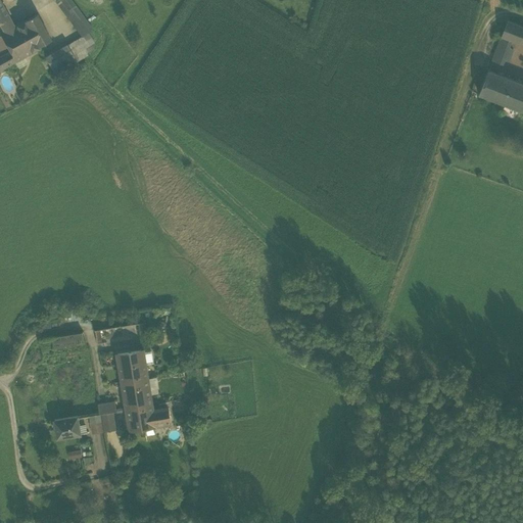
[(0,0),(0,21),(9,17),(0,0)]
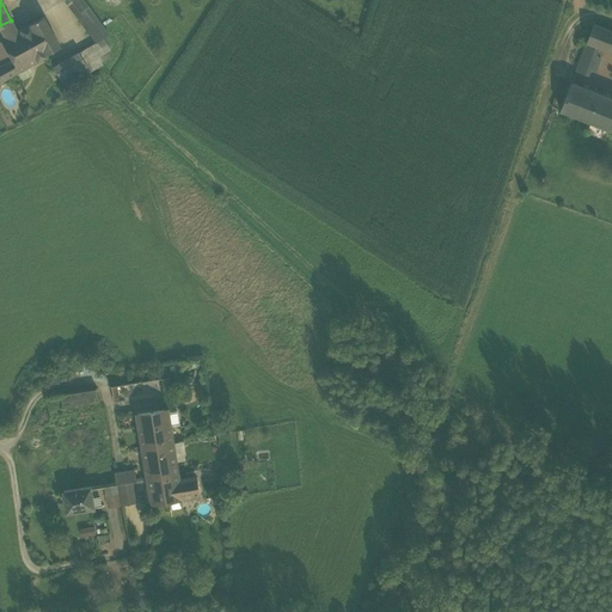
[(65,0),(95,42),(103,37),(108,34),(83,0),(65,0)]
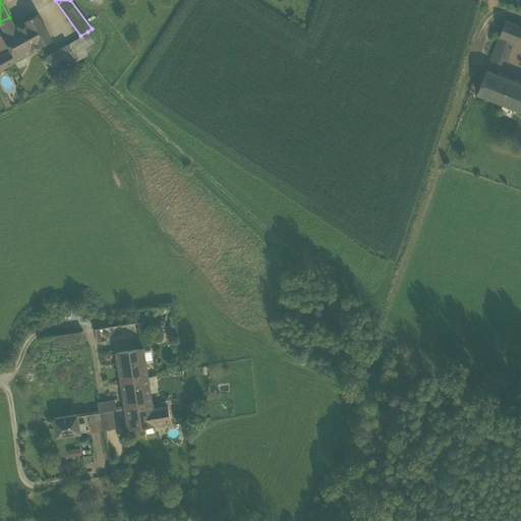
[(16,24),(31,52),(40,48),(39,46),(50,39),(37,14),(16,24)]
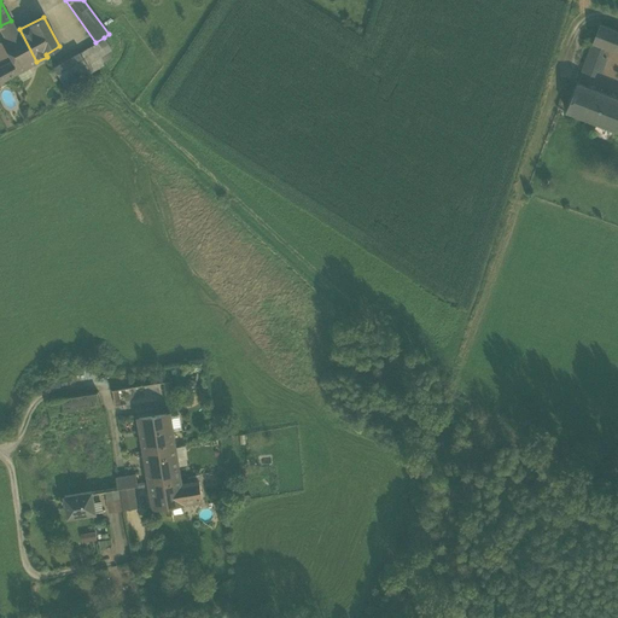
[(11,21),(0,25),(0,30),(5,38),(17,30),(11,21)]
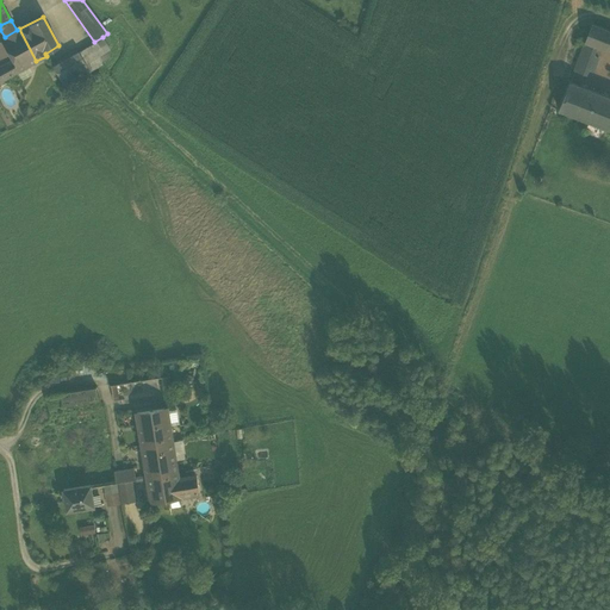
[(602,49),(609,51),(609,31),(592,24),(585,42),(602,49)]
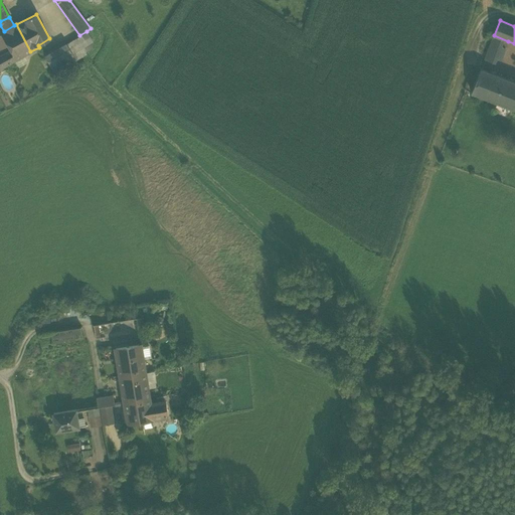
[(0,67),(14,60),(24,55),(30,51),(16,24),(14,25),(4,31),(0,32),(0,33),(0,34),(9,50),(0,54),(0,67)]
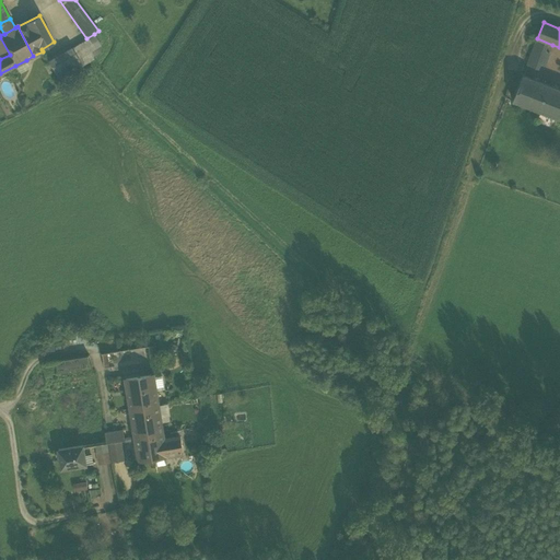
[(94,34),(79,44),(85,54),(97,47),(101,45),(94,34)]
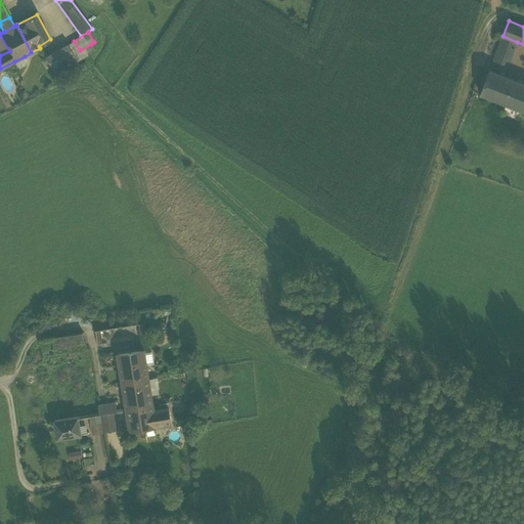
[(0,35),(0,55),(9,51),(0,35)]
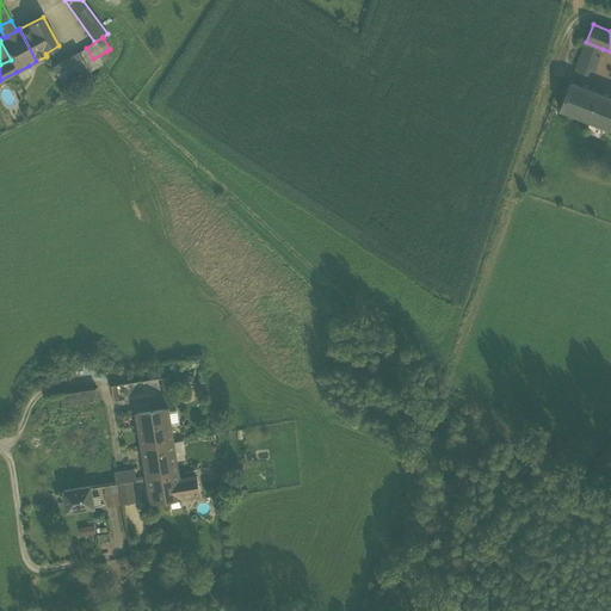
[(599,57),(603,49),(586,42),(582,51),(599,57)]
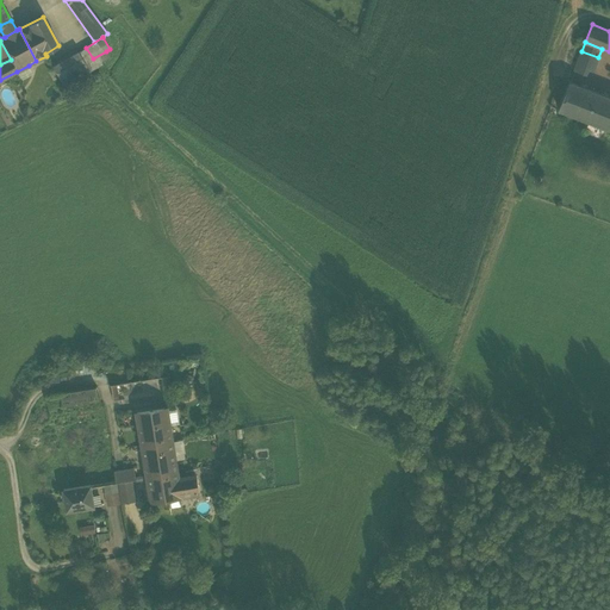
[(79,53),(85,63),(93,58),(86,48),(78,53),(79,53)]
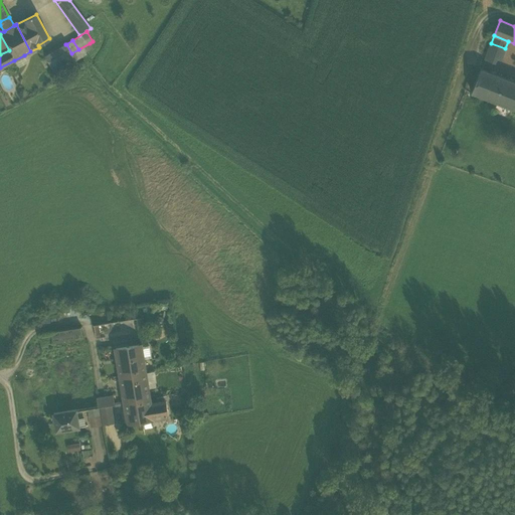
[(71,53),(75,60),(86,54),(84,52),(93,47),(90,43),(78,49),(71,53)]
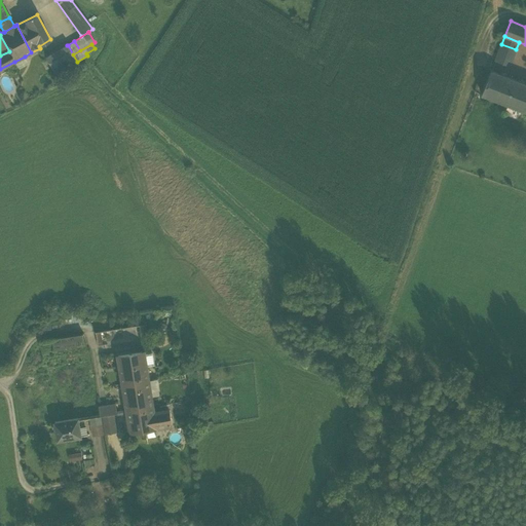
[(512,62),(516,49),(501,44),(497,55),(506,60),(512,62)]
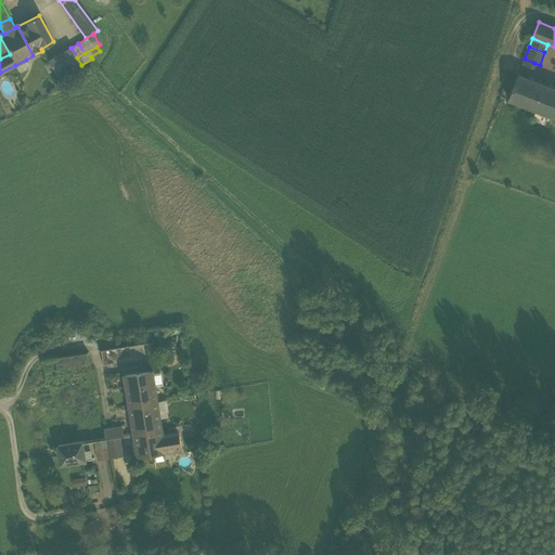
[(77,57),(72,48),(48,62),(57,79),(81,65),(77,57)]
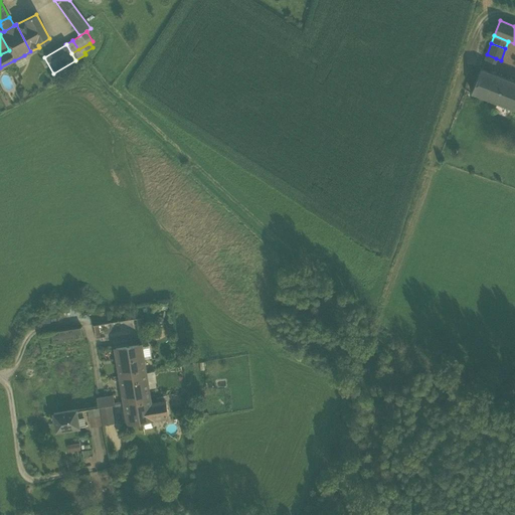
[(494,62),(496,58),(487,54),(485,59),(494,62)]
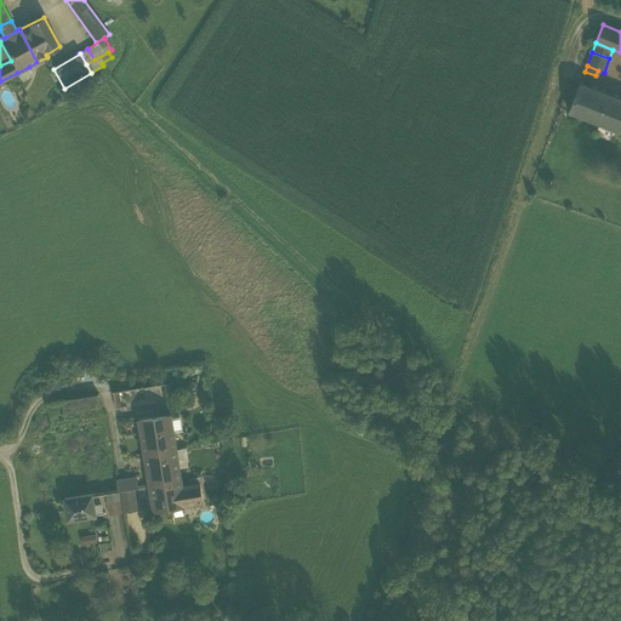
[(29,67),(17,73),(22,81),(34,74),(29,67)]
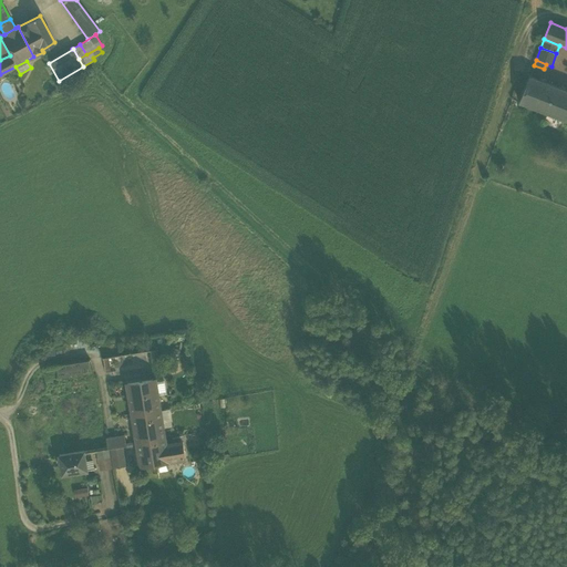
[(519,102),(566,120),(566,90),(529,75),(519,102)]
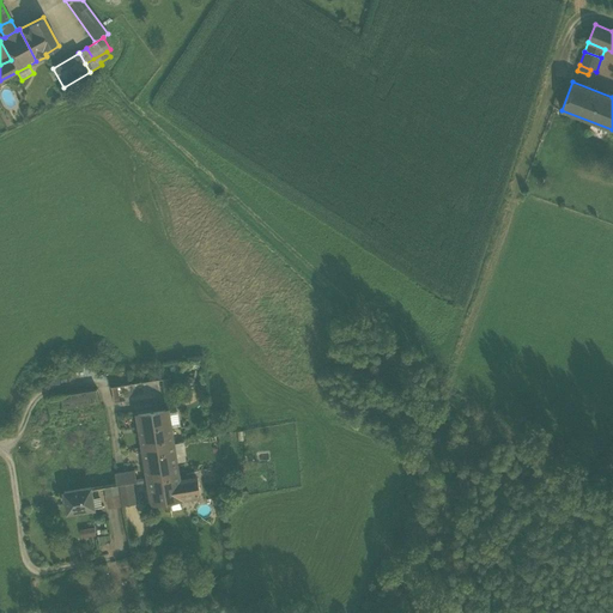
[(97,389),(67,394),(49,396),(52,408),(70,406),(71,407),(98,402),(97,389)]
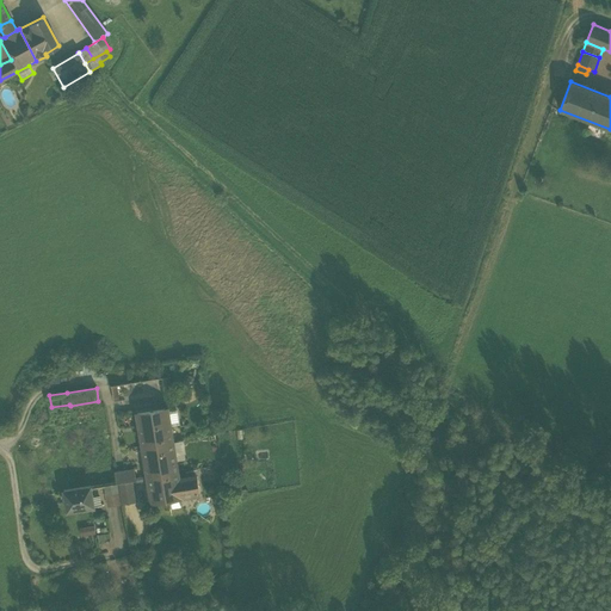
[(137,413),(152,501),(199,493),(196,476),(179,479),(168,408),(137,413)]
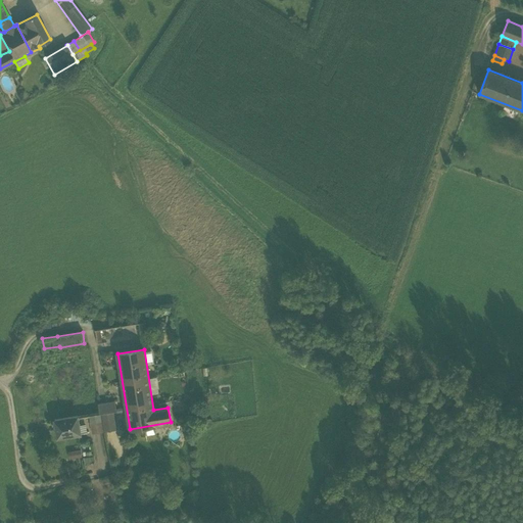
[(98,403),(100,414),(101,413),(113,411),(116,411),(115,400),(98,403)]
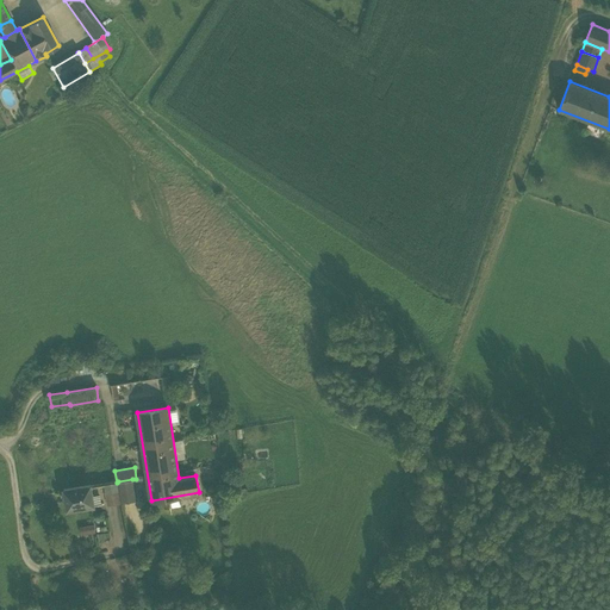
[(118,481),(122,503),(135,500),(132,479),(118,481)]
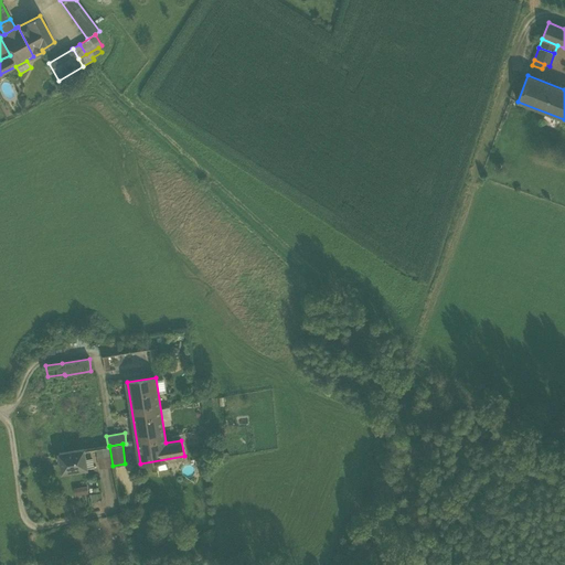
[(96,448),(99,468),(112,466),(108,447),(96,448)]
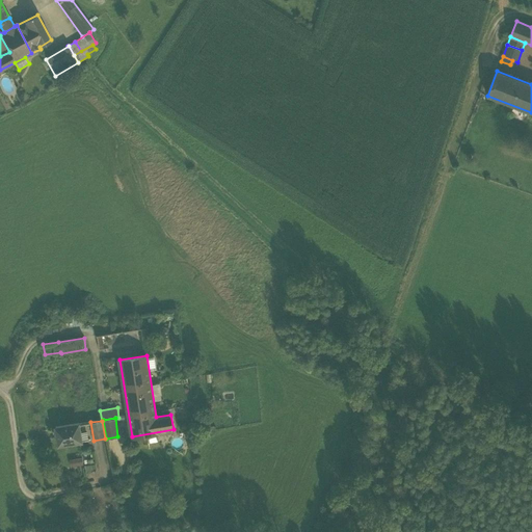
[(56,427),(58,446),(82,442),(80,426),(79,423),(56,427)]
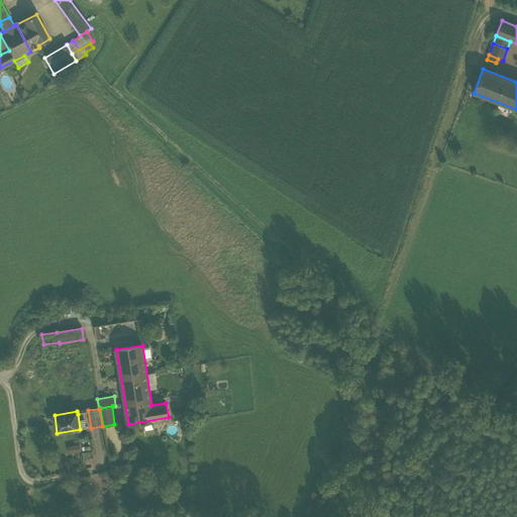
[(68,452),(80,451),(79,443),(67,445),(68,452)]
